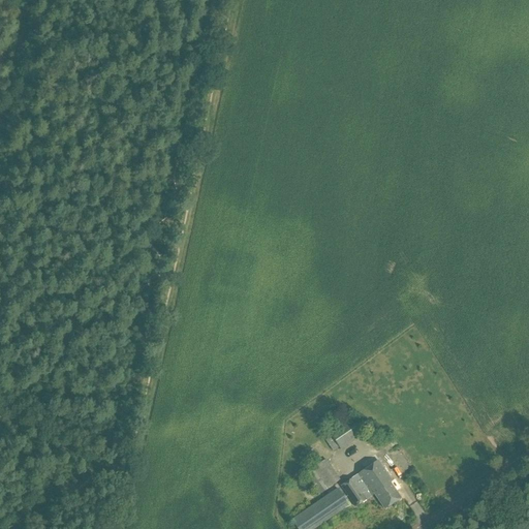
[(219,400),(205,405),(208,414),(223,409),(219,400)]
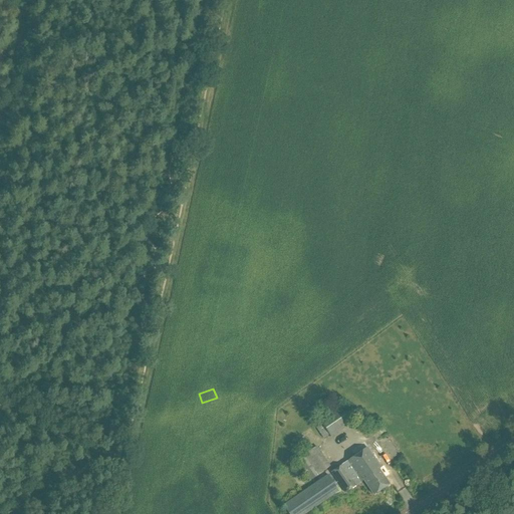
[(330,438),(350,424),(335,404),(315,418),(320,425),(315,429),(323,440),(328,436),(330,438)]
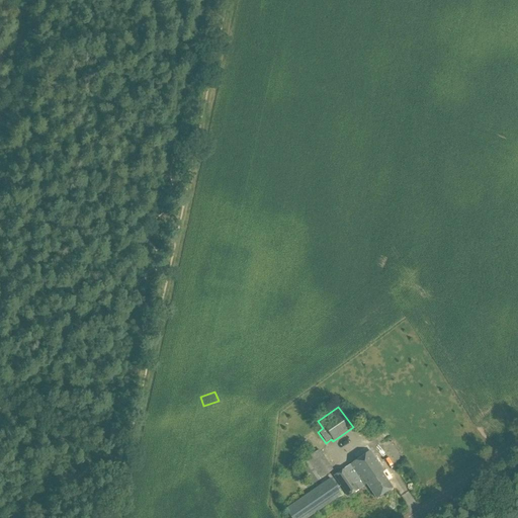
[(316,452),(311,444),(301,450),(307,457),(296,464),(311,486),(333,470),(319,450),(316,452)]
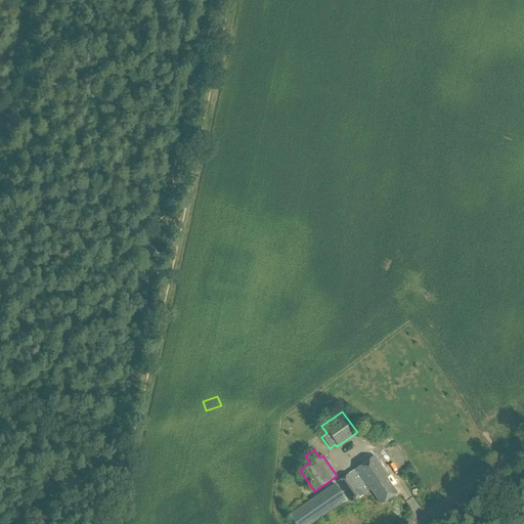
[(397,493),(387,479),(389,477),(375,456),(339,482),(353,503),(370,490),(381,505),(383,504),(384,504),(387,501),(387,500),(397,493)]
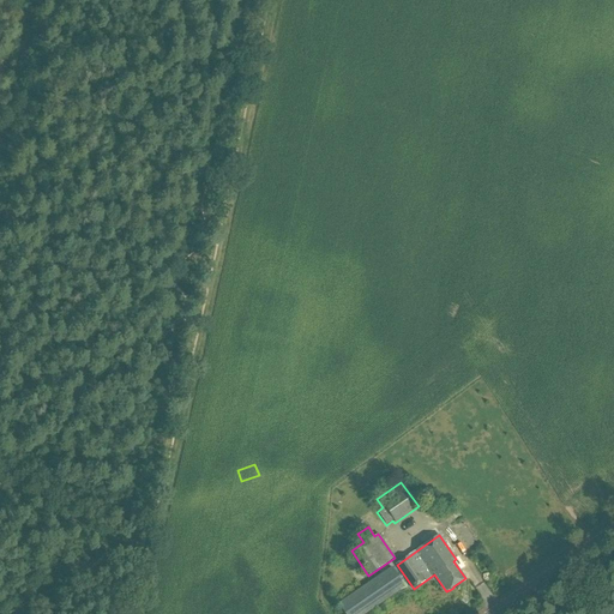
[(343,613),(365,613),(404,588),(391,567),(337,605),(343,613)]
